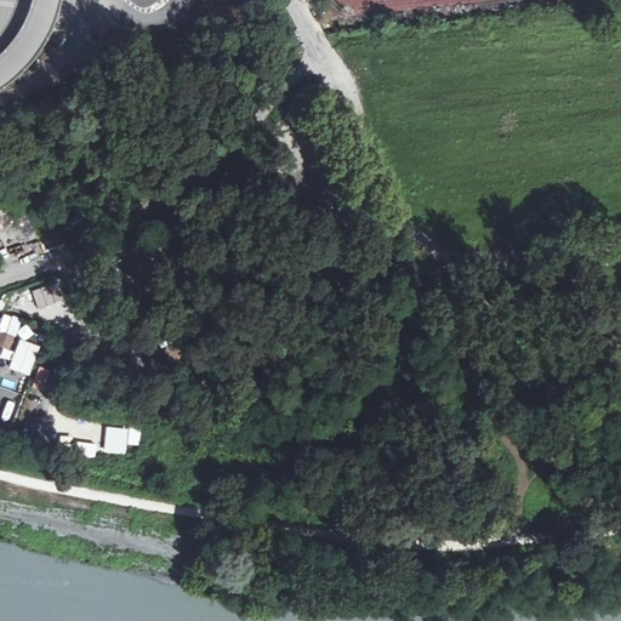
[(284,34),(295,55),(302,51),(291,30),(284,34)]
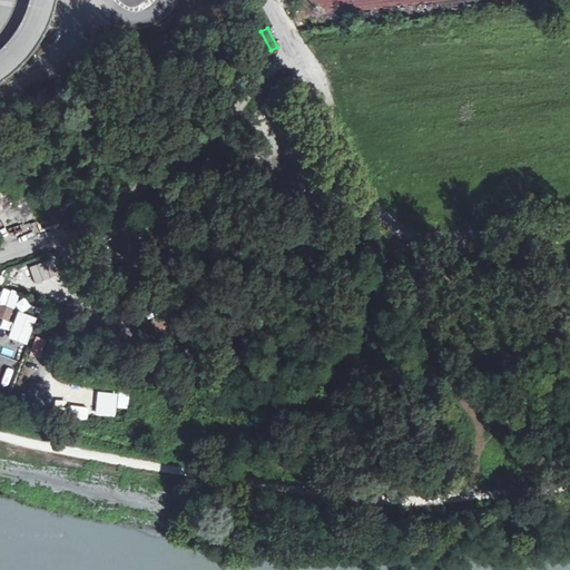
[(12,308),(0,305),(0,317),(8,321),(12,308)]
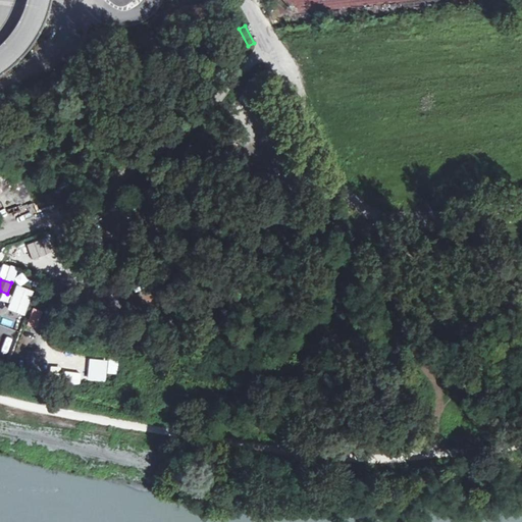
[(8,312),(27,315),(32,290),(13,286),(8,312)]
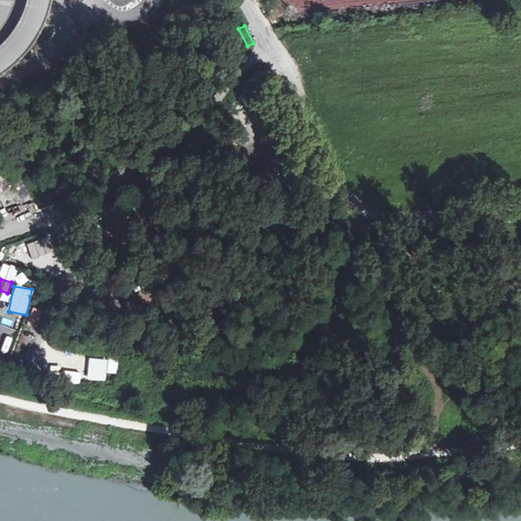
[(6,325),(16,329),(18,323),(8,319),(6,325)]
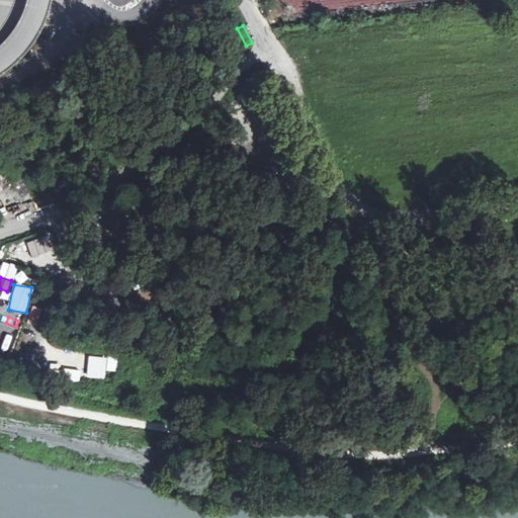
[(104,362),(93,361),(91,379),(102,380),(104,362)]
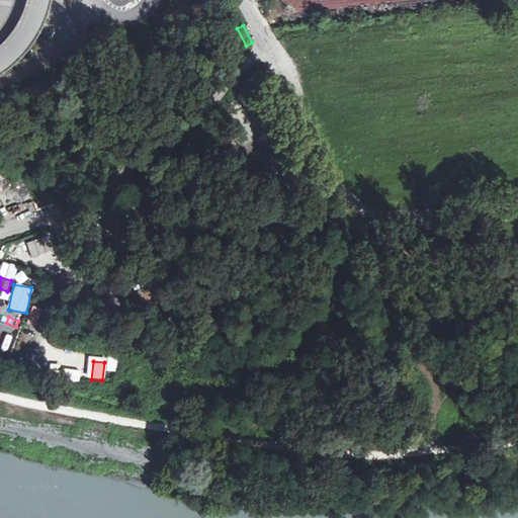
[(63,376),(78,378),(79,371),(64,369),(63,376)]
